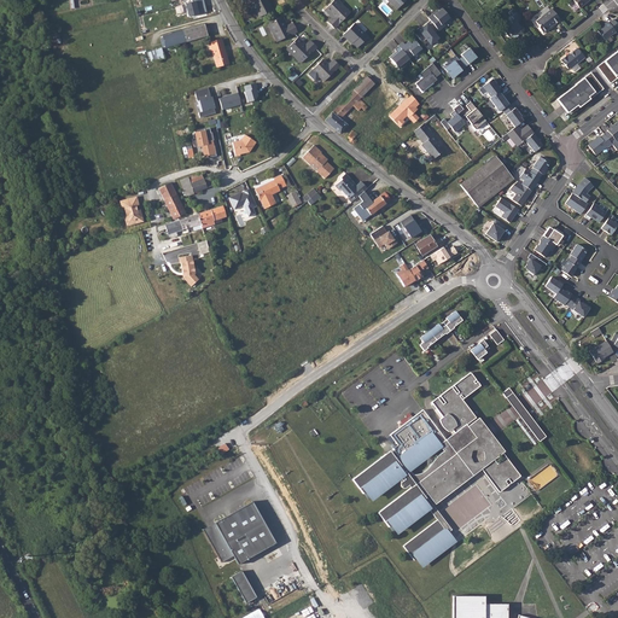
[(186,4),(188,17),(208,12),(204,0),(199,0),(192,1),(186,4)]
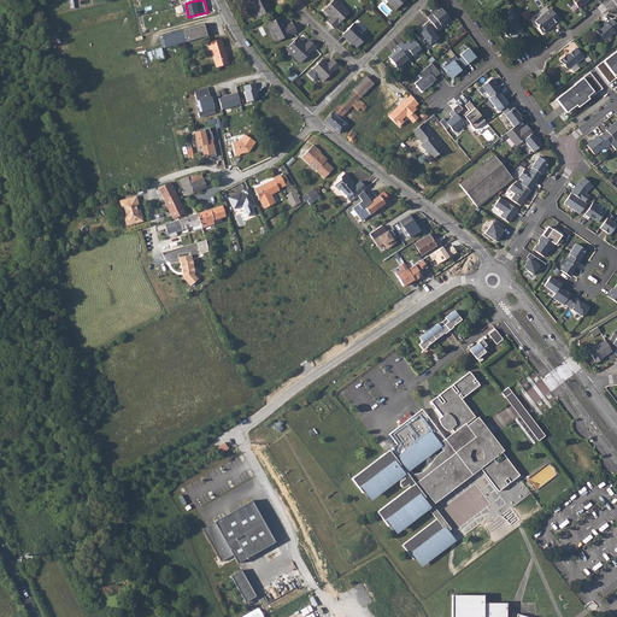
[(248,0),(258,18),(271,11),(266,1),(268,0),(248,0)]
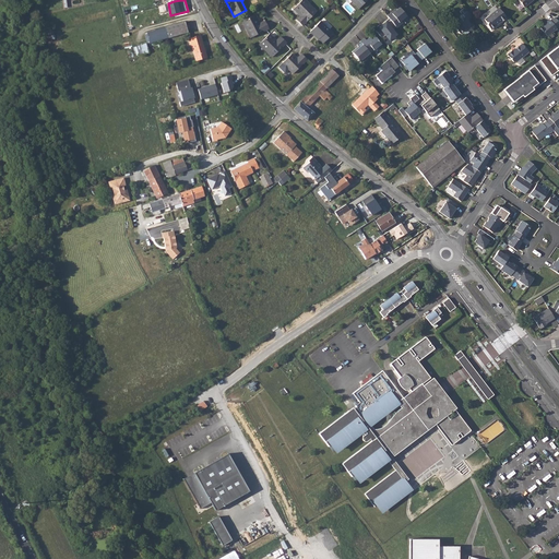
[(308,6),(301,0),(293,10),(300,16),(296,21),(301,26),(313,14),(317,11),(309,4),(308,6)]
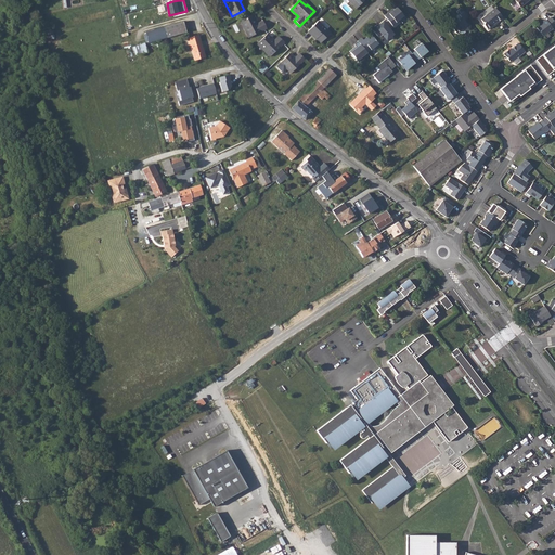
[(388,13),(384,16),(385,17),(386,18),(392,27),(394,28),(399,23),(398,21),(403,16),(396,8),(392,10),(388,13)]
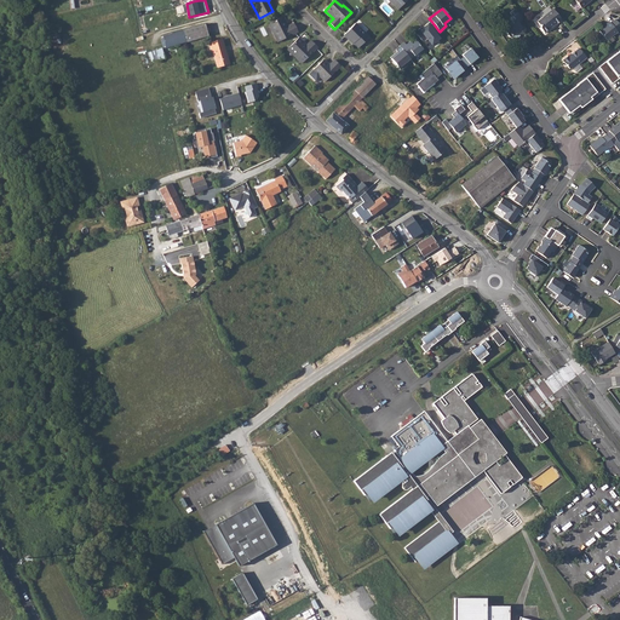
[(561,19),(552,9),(546,13),(537,22),(539,26),(539,28),(543,33),(547,29),(547,27),(552,24),(554,26),(561,19)]
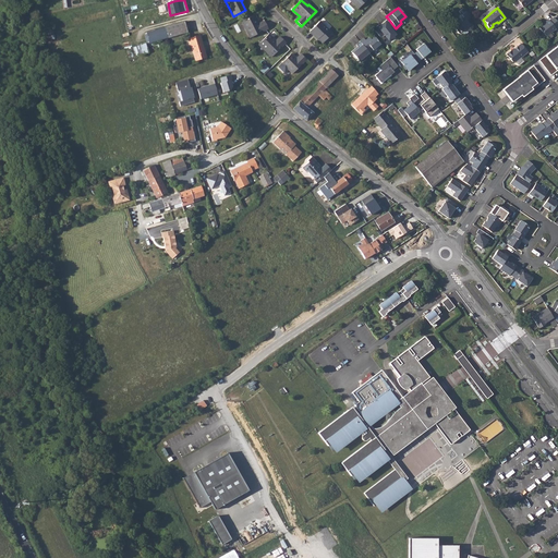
[(471,16),(466,11),(461,15),(463,17),(452,26),(458,34),(464,28),(465,31),(471,31),(472,25),(469,25),(466,21),(471,16)]
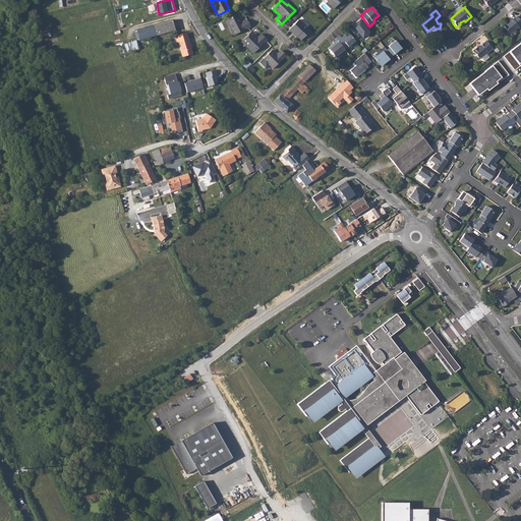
[(238,14),(227,20),(231,27),(229,29),(233,37),(250,27),(247,20),(242,22),(238,14)]
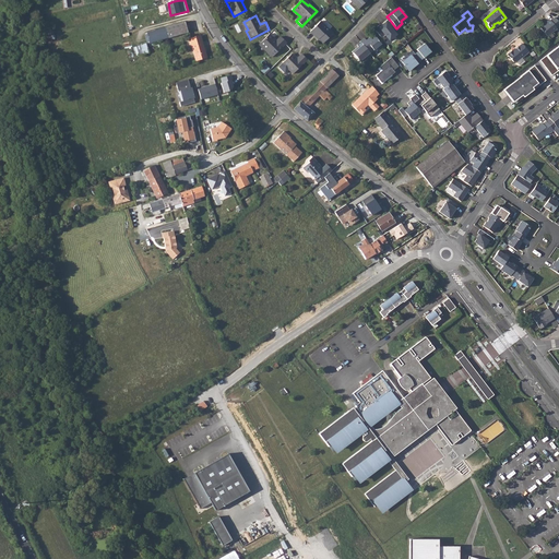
[(549,21),(539,28),(546,37),(556,30),(555,28),(558,25),(558,24),(554,18),(549,21)]
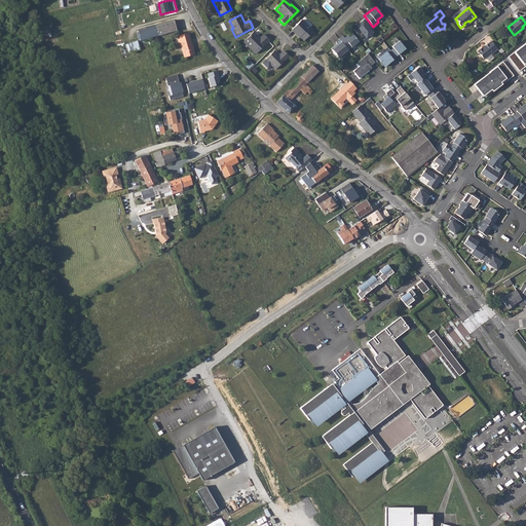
[(372,26),(366,17),(362,21),(363,21),(359,24),(358,23),(351,27),(359,36),(362,33),(366,38),(372,33),(369,28),(372,26)]
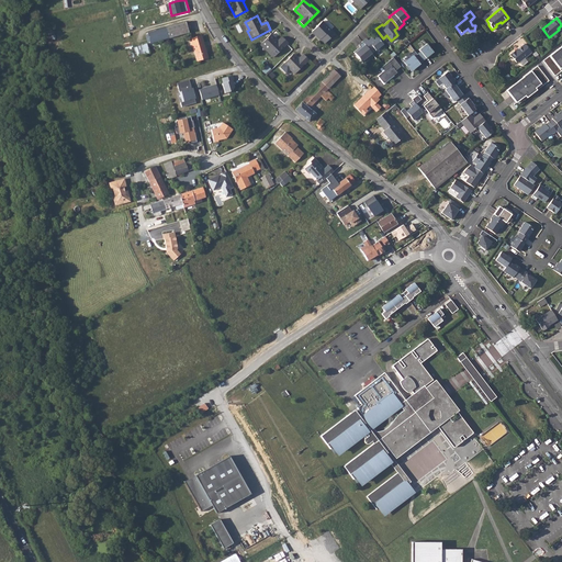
[(149,43),(188,32),(184,22),(148,32),(149,43)]
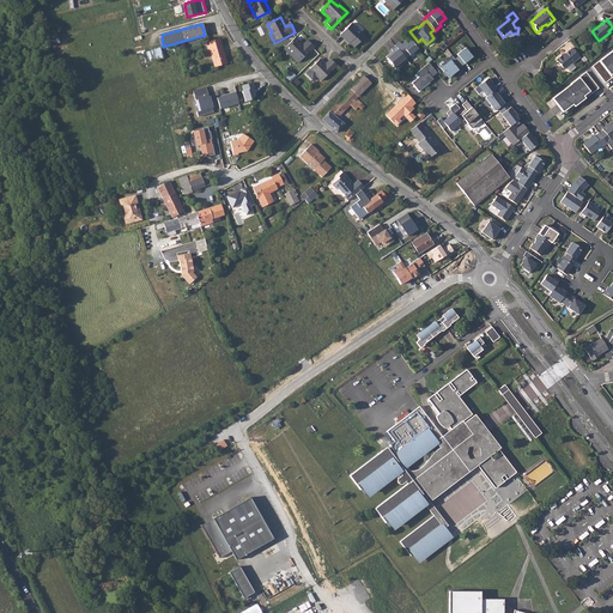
[(352,24),(341,35),(346,41),(347,40),(350,42),(356,48),(366,37),(352,24)]
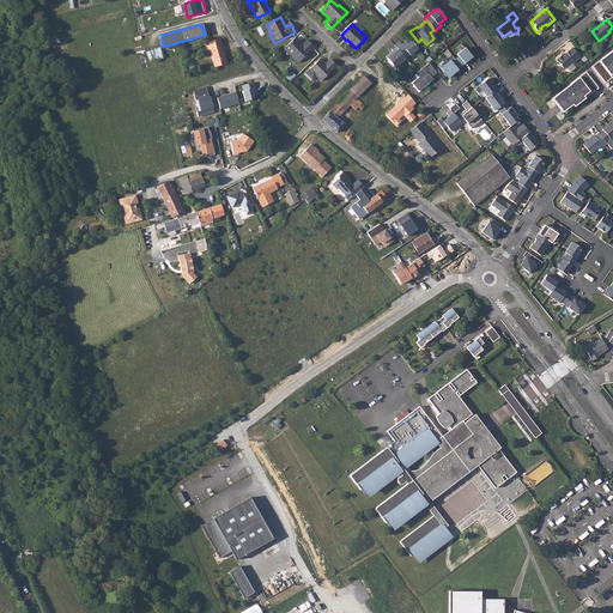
[(296,37),(285,47),(292,54),(290,56),(298,64),(314,48),(308,41),(303,46),(296,37)]
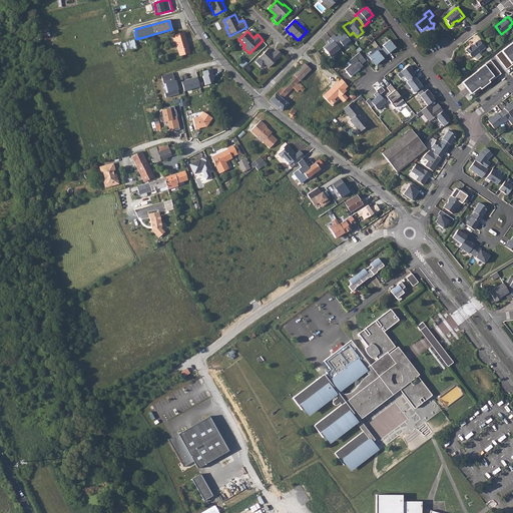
[(334,35),(330,38),(331,38),(339,49),(340,49),(343,46),(344,48),(348,45),(346,43),(350,41),(343,32),(336,37),(334,35)]
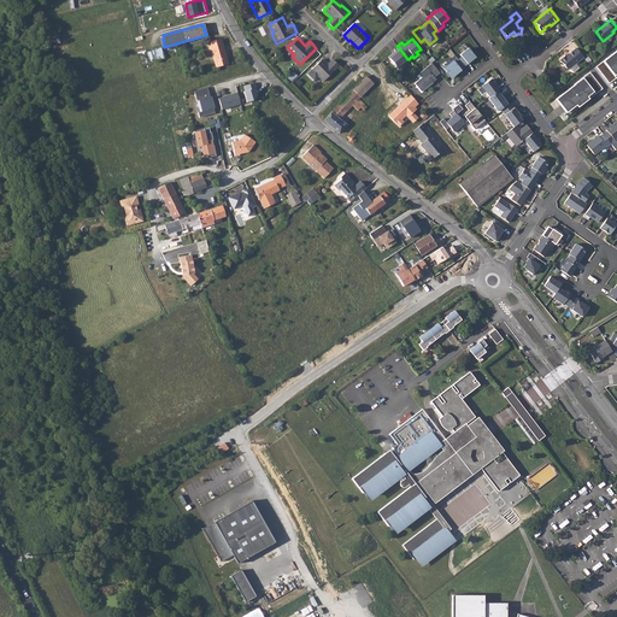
[(211,50),(217,68),(228,64),(221,40),(209,42),(210,50),(211,50)]
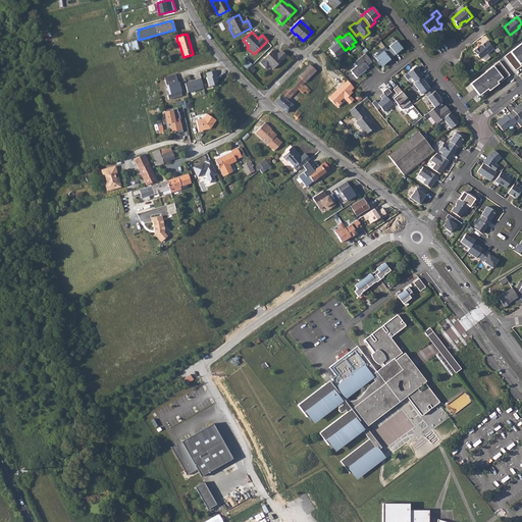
[(345,50),(336,39),(332,42),(334,44),(328,48),(335,57),(345,50)]
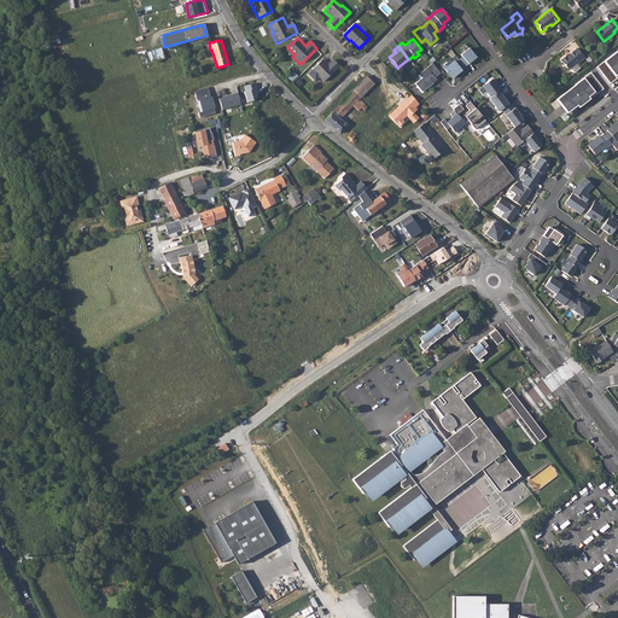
[(163,47),(149,51),(151,62),(165,58),(163,47)]
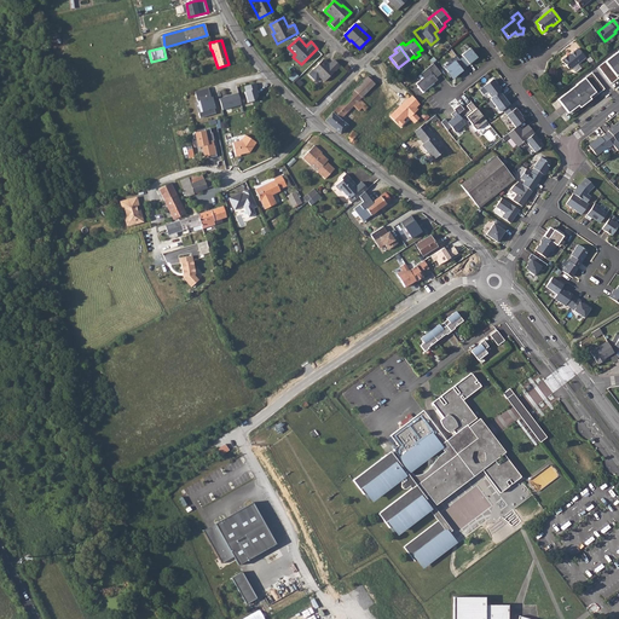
[(458,59),(466,67),(469,64),(469,65),(474,62),(473,61),(474,59),(476,58),(469,48),(461,55),(462,57),(458,59)]
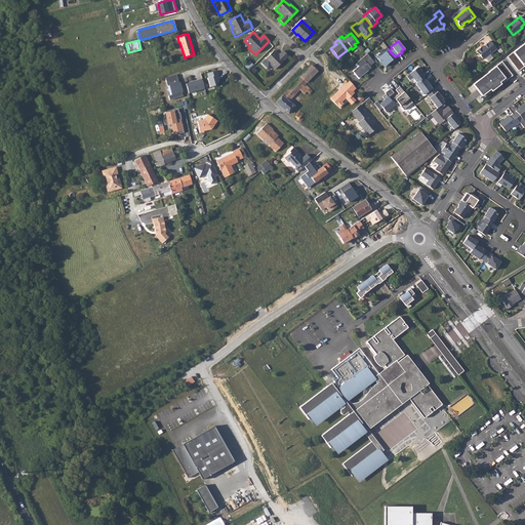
[(482,46),(475,51),(481,58),(484,58),(495,49),(489,42),(482,47),(482,46)]
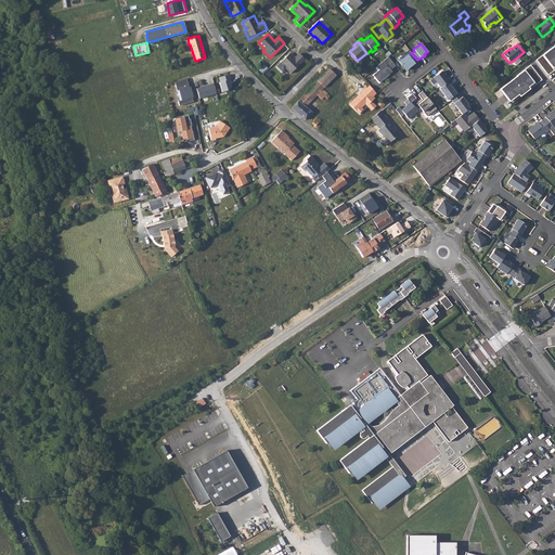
[(536,61),(547,75),(554,71),(553,68),(554,66),(554,44),(554,46),(536,61)]
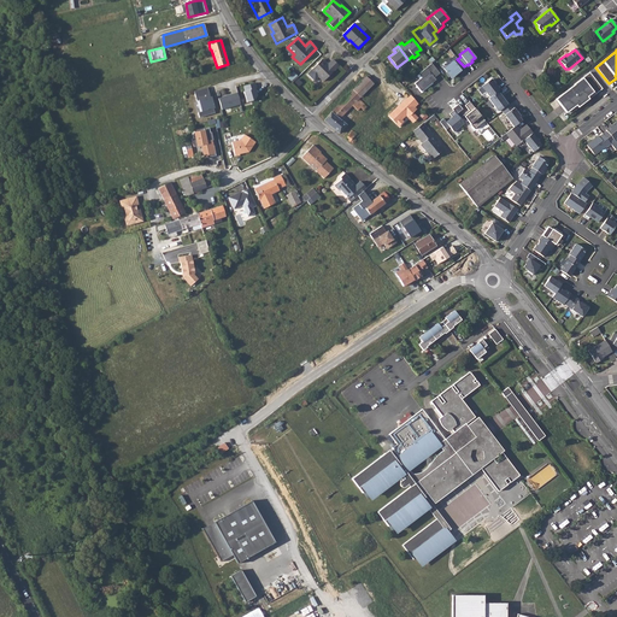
[(456,65),(459,62),(457,59),(454,56),(451,59),(452,62),(444,69),(446,72),(445,74),(448,77),(450,77),(452,75),(453,77),(460,71),(456,65)]
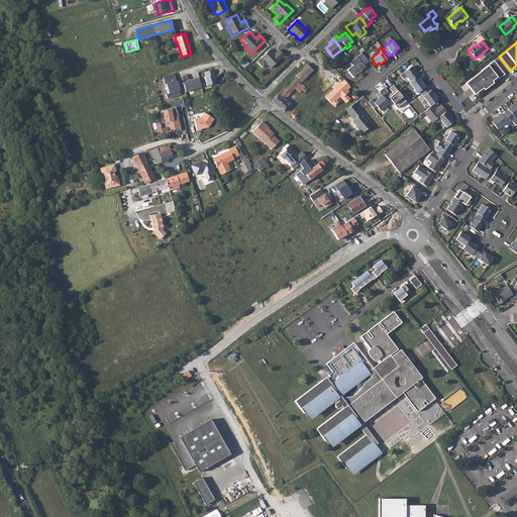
[(268,52),(256,64),(262,69),(264,69),(267,67),(270,70),(283,57),(278,52),(273,57),(268,52)]
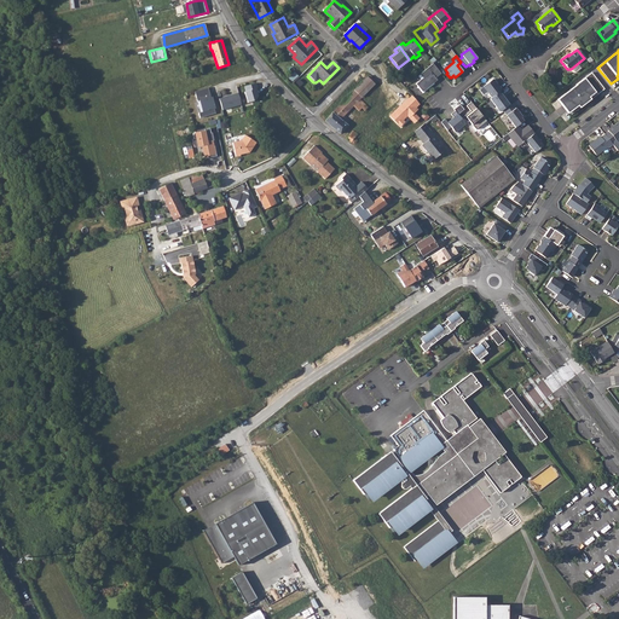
[(441,74),(433,63),(420,74),(423,77),(416,84),(423,92),(438,80),(435,77),(441,74)]
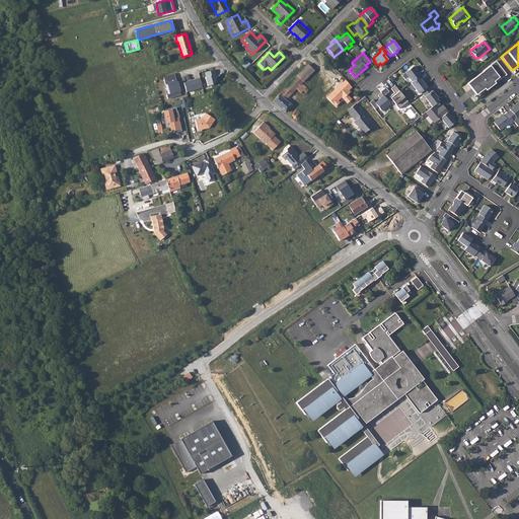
[(467,83),(476,95),(477,94),(485,89),(487,90),(496,83),(495,81),(500,77),(501,79),(507,75),(496,61),(483,71),(484,71),(467,83)]
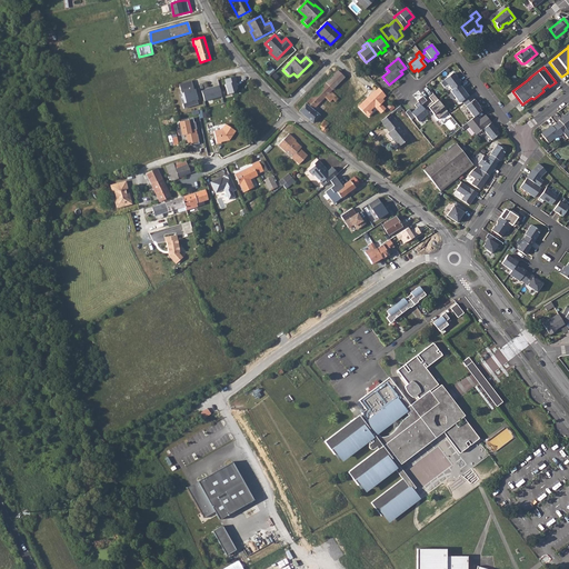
[(333,75),(326,82),(332,90),(340,81),(345,77),(337,70),(333,75)]
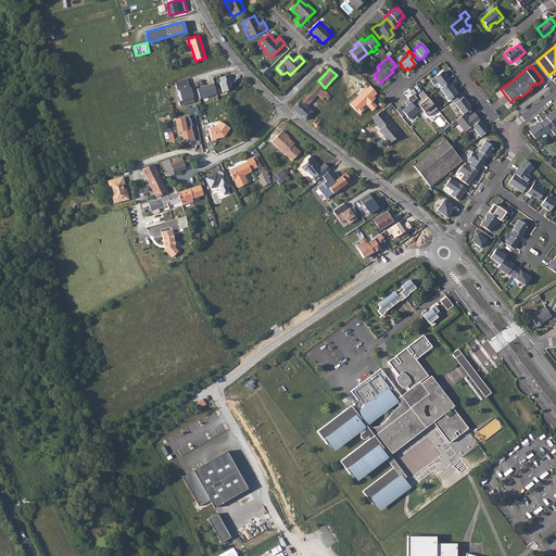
[(449,81),(451,80),(447,76),(447,77),(442,71),(433,77),(441,87),(449,81)]
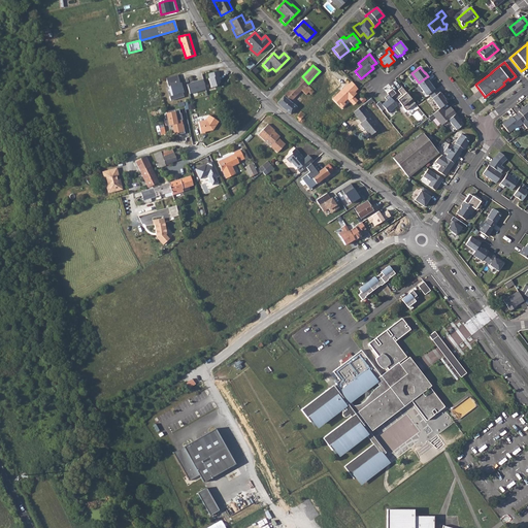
[(219,70),(208,73),(209,77),(208,78),(211,87),(217,85),(220,80),(219,75),(220,75),(219,70)]
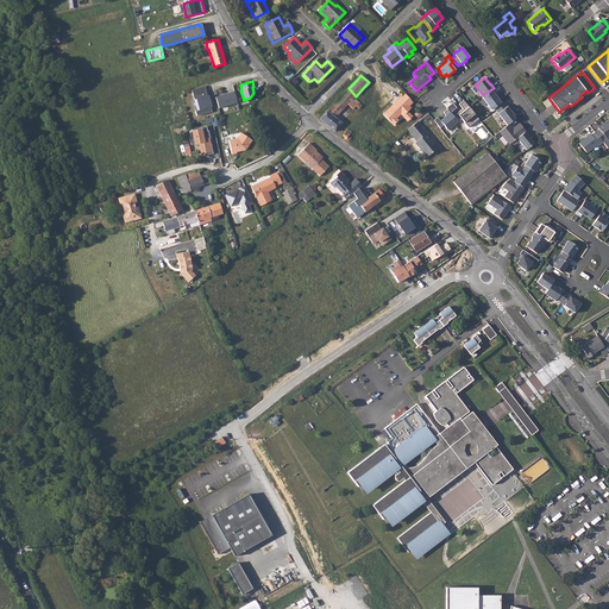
[(205,86),(192,90),(194,100),(196,99),(199,110),(195,111),(198,115),(212,112),(211,107),(212,106),(209,95),(207,95),(205,86)]
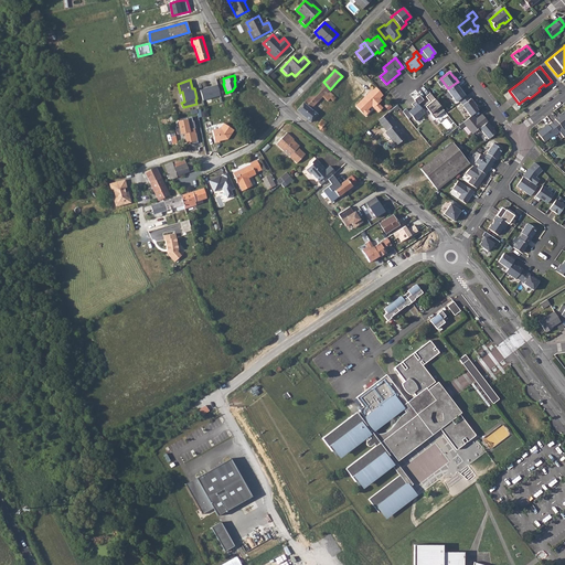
[(304,103),(297,110),(301,114),(310,121),(317,114),(310,109),(322,97),(327,102),(330,98),(333,100),(336,98),(329,91),(330,89),(323,82),(304,103)]
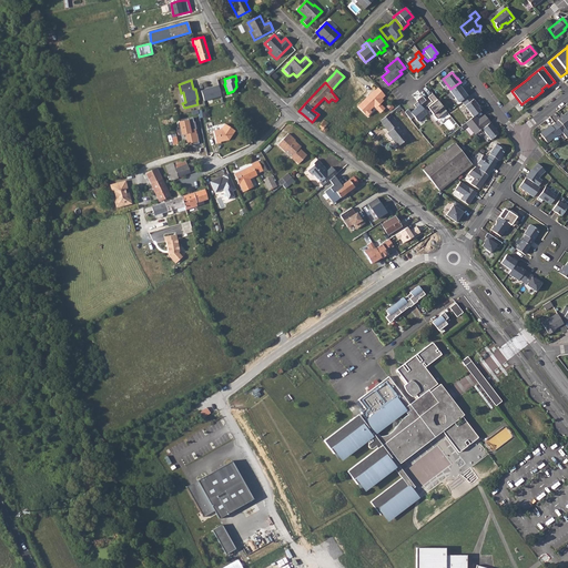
[(462,89),(458,83),(450,89),(449,90),(458,102),(467,95),(465,92),(466,91),(463,88),(462,89)]
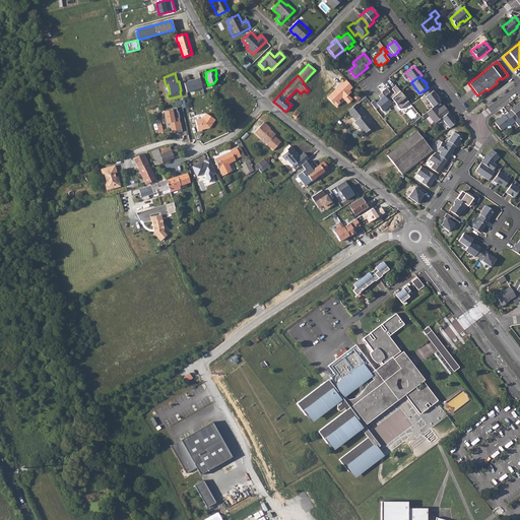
[(200,78),(184,82),(187,91),(202,87),(200,78)]
